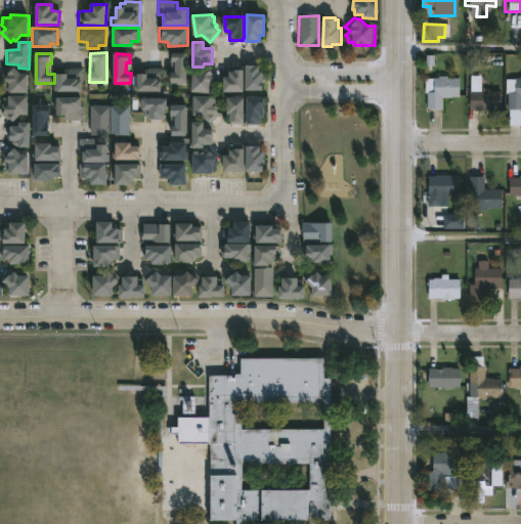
[(187,84),(171,84),(171,73),(170,73),(170,61),(171,61),(172,54),(187,54),(187,84)]
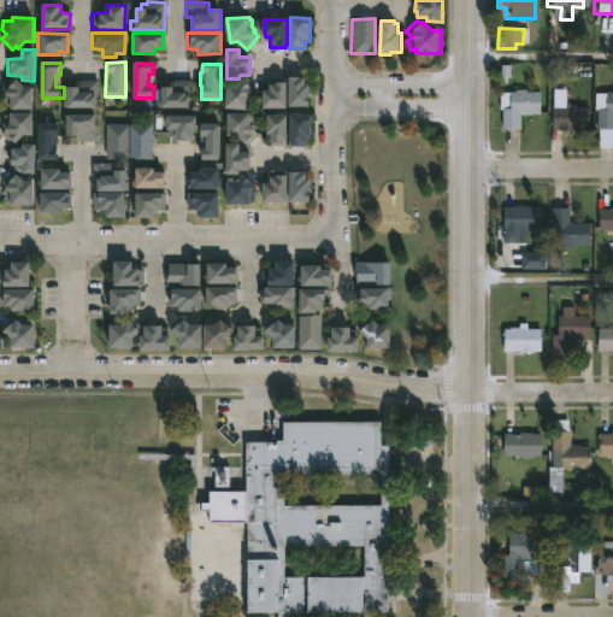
[(300,75),(300,78),(306,78),(306,84),(310,84),(311,106),(290,107),(289,76),(300,75)]
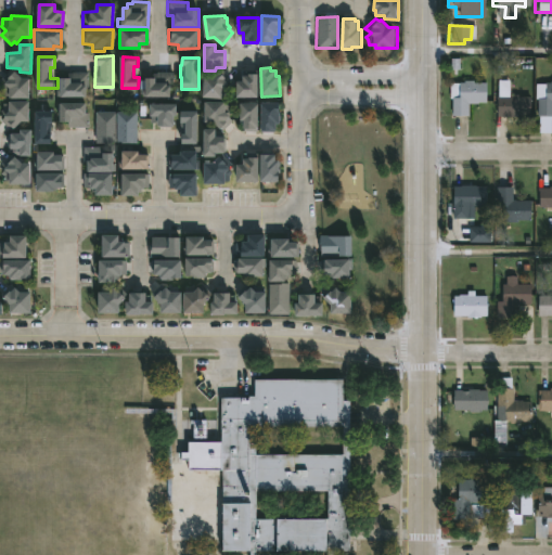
[(10,69),(13,73),(15,72),(23,78),(30,78),(29,99),(10,99),(10,95),(3,95),(3,90),(0,89),(5,84),(1,80),(10,69)]
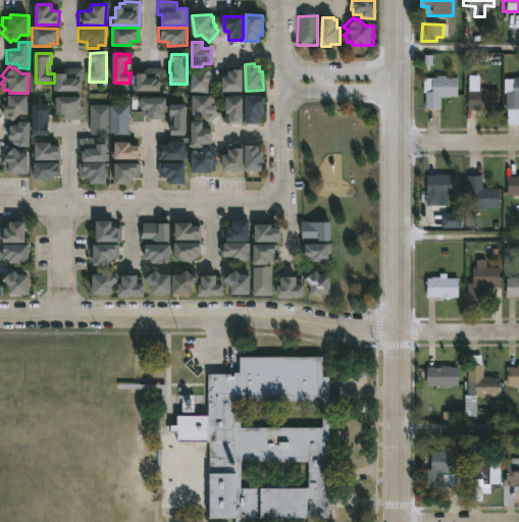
[(210,88),(210,93),(193,92),(194,73),(201,72),(208,66),(217,76),(210,83),(210,88)]
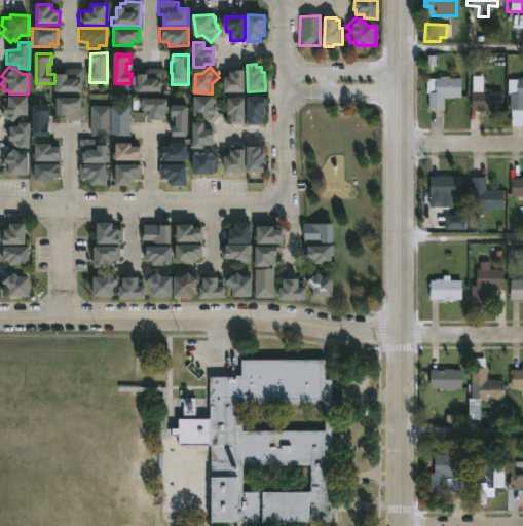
[(243,92),(223,92),(223,77),(228,77),(228,67),(243,67),(243,70),(246,71),(246,92),(243,92)]
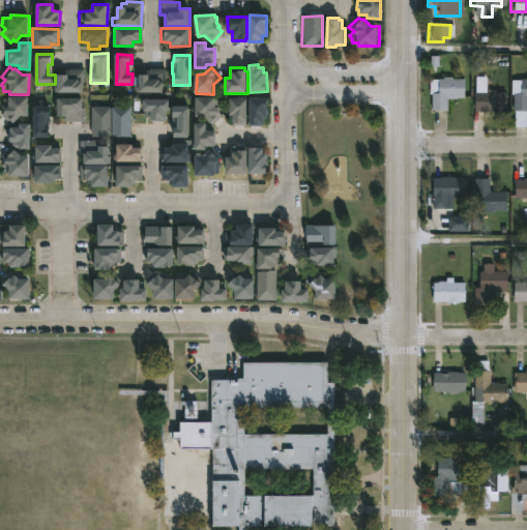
[(165,69),(165,83),(167,83),(167,91),(164,91),(164,93),(135,92),(135,85),(133,85),(133,75),(147,75),(147,70),(149,70),(149,68),(165,69)]
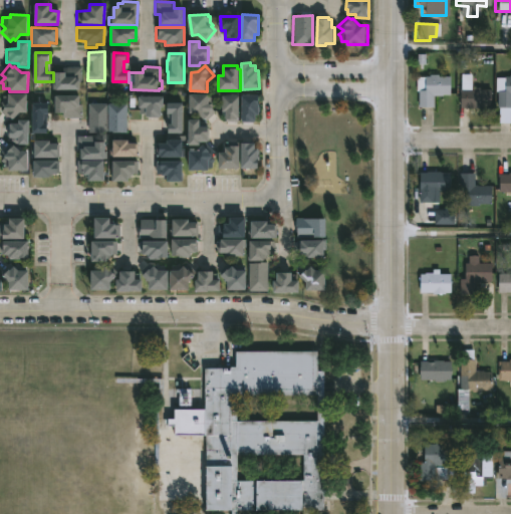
[(80,90),(52,90),(52,82),(56,82),(56,73),(64,73),(64,67),(80,67),(80,90)]
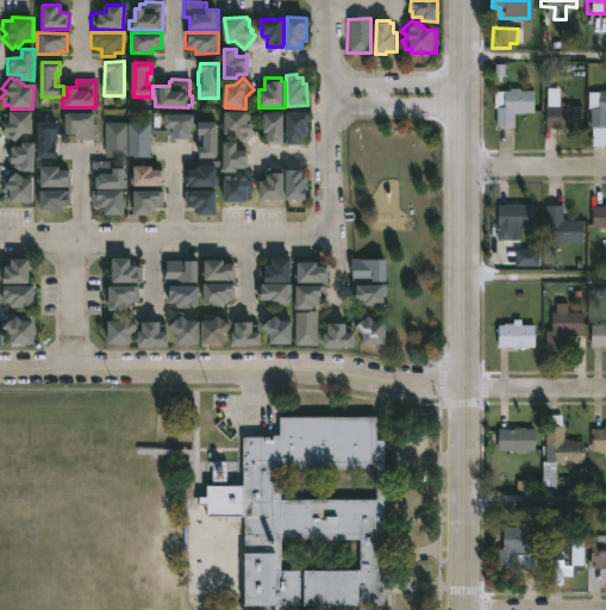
[(516,88),(516,91),(528,91),(528,112),(511,113),(511,126),(492,126),(492,109),(489,109),(489,91),(516,88)]
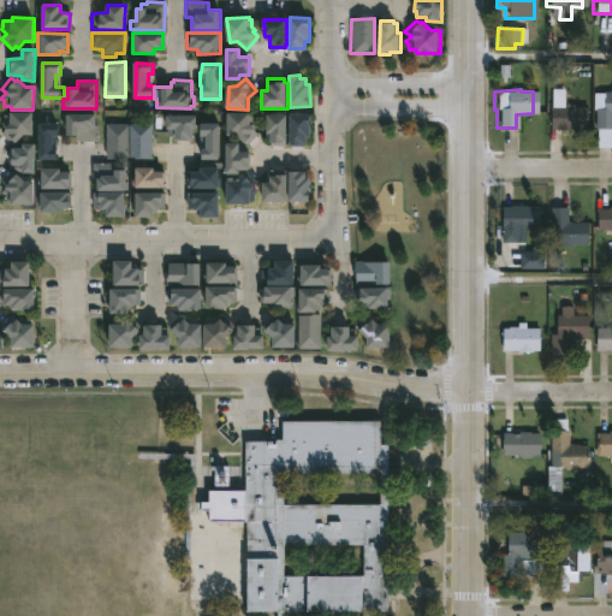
[(611,89),(611,114),(610,114),(608,129),(592,128),(592,108),(600,108),(600,92),(606,92),(606,89),(611,89)]
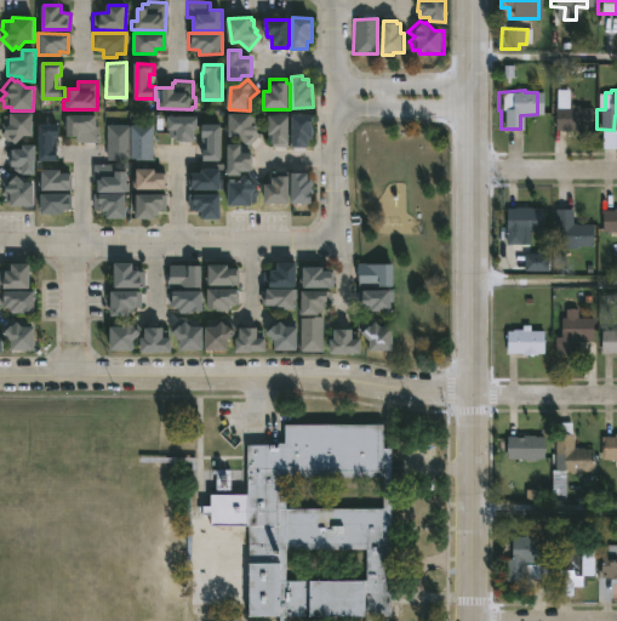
[(566,92),(566,106),(576,106),(576,108),(580,108),(580,104),(586,104),(586,108),(588,108),(588,130),(552,130),(550,109),(553,109),(553,92),(566,92)]
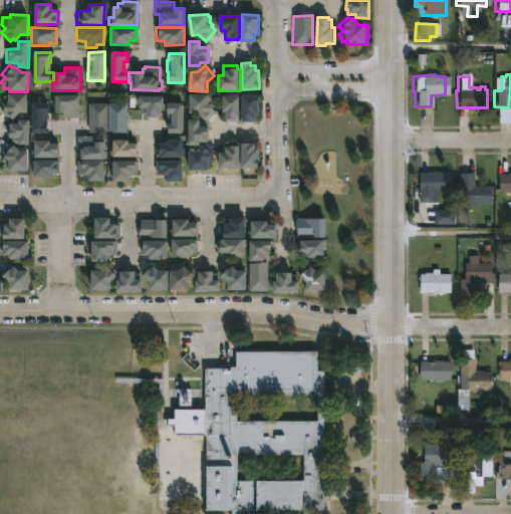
[(231,93),(231,96),(240,96),(240,118),(237,118),(237,121),(226,121),(227,111),(223,111),(223,95),(227,95),(227,93),(231,93)]
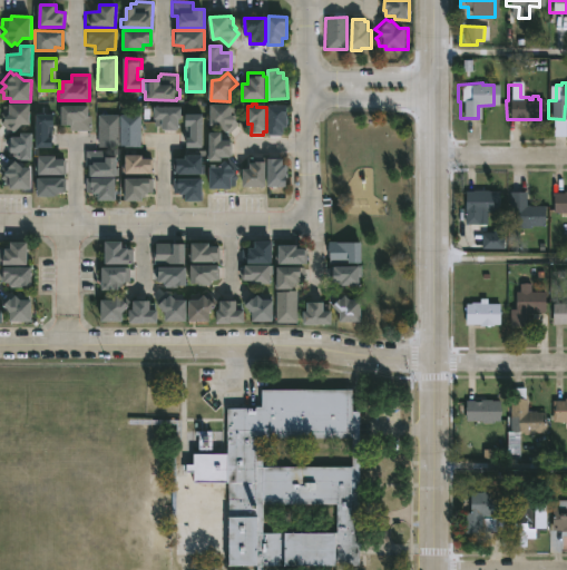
[(23,125),(16,133),(13,130),(10,134),(0,124),(0,121),(3,118),(0,115),(0,112),(2,111),(2,106),(10,106),(10,105),(30,105),(30,125),(23,125)]
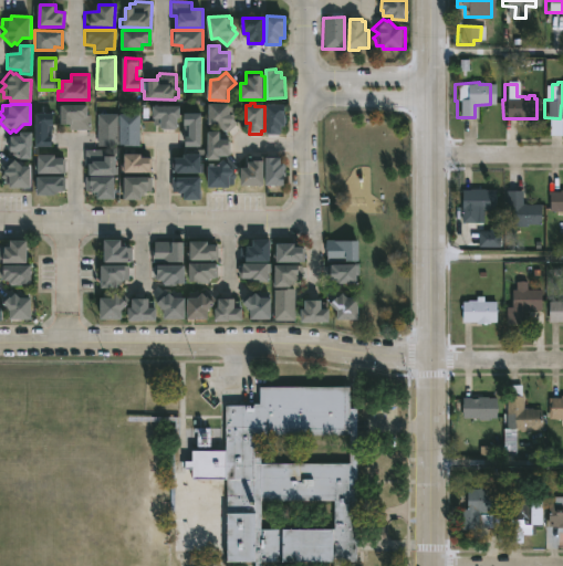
[(230,104),(230,105),(235,105),(235,112),(237,114),(233,117),(237,124),(227,133),(219,125),(210,125),(210,104),(230,104)]
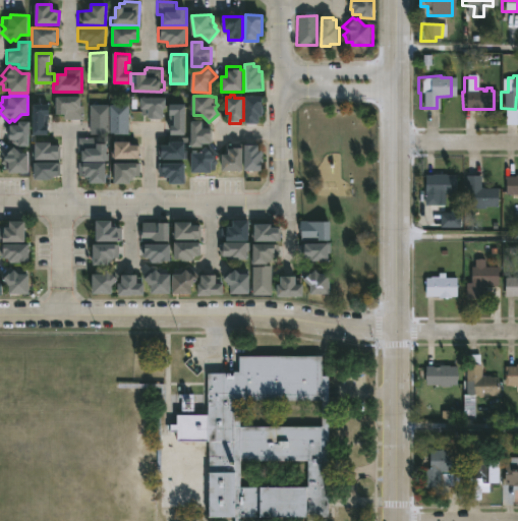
[(80,97),(80,119),(63,119),(63,115),(57,115),(57,113),(54,113),(52,97),(80,97)]
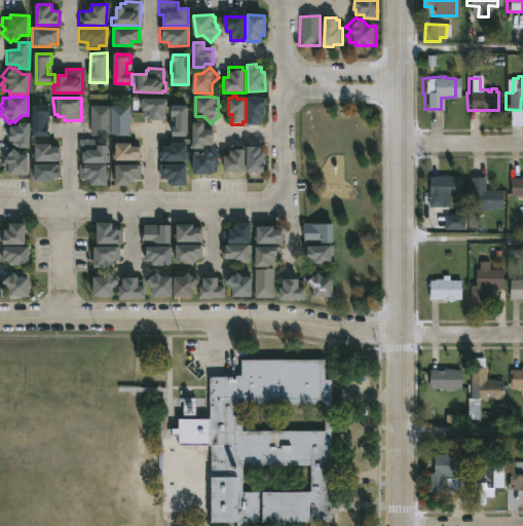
[(262,124),(262,126),(256,126),(255,124),(249,124),(249,98),(266,98),(266,117),(262,124)]
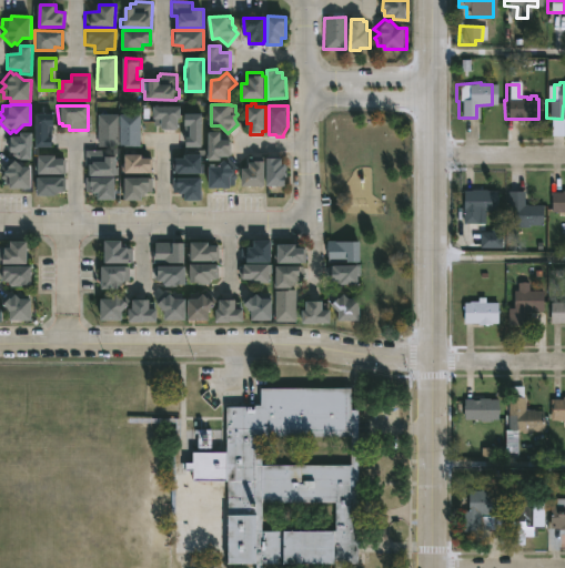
[(163,130),(162,130),(162,125),(154,125),(154,107),(182,107),(182,119),(179,119),(179,128),(177,128),(177,130),(163,130)]
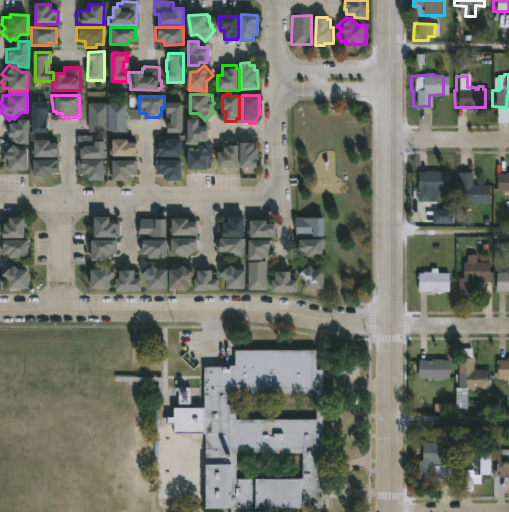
[(45,113),(45,124),(47,125),(47,133),(32,133),(32,103),(49,103),(49,113),(45,113)]
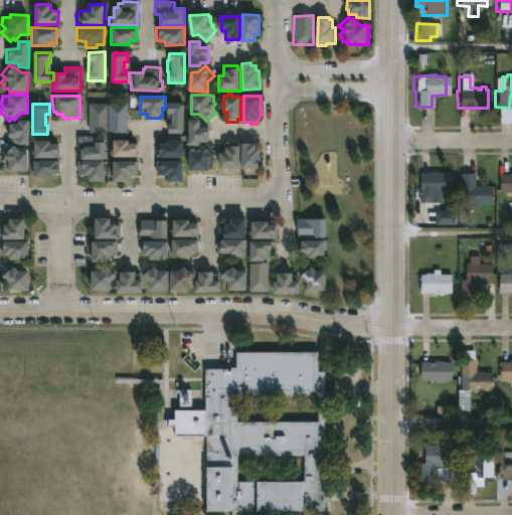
[(101,133),(87,133),(87,104),(106,104),(106,132),(101,132),(101,133)]
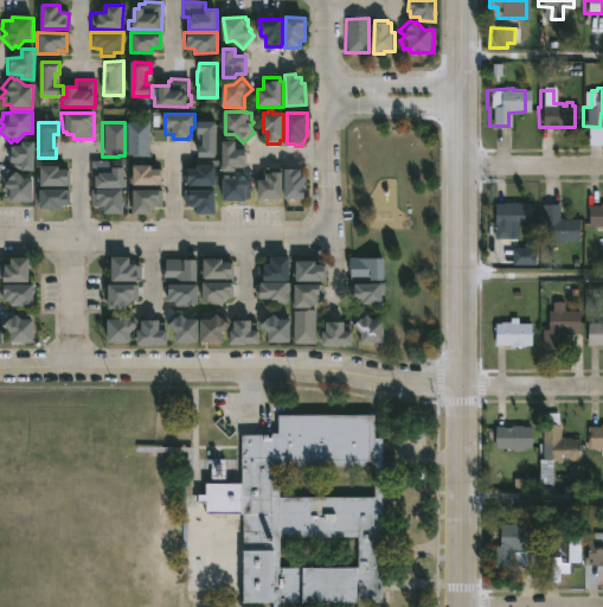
[(148,142),(148,158),(132,157),(132,155),(127,155),(127,122),(148,122),(148,142)]
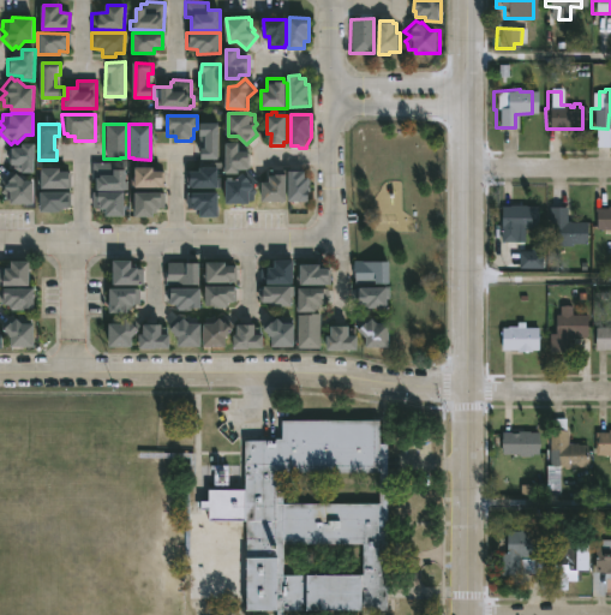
[(221,160),(199,160),(201,124),(220,124),(221,160)]
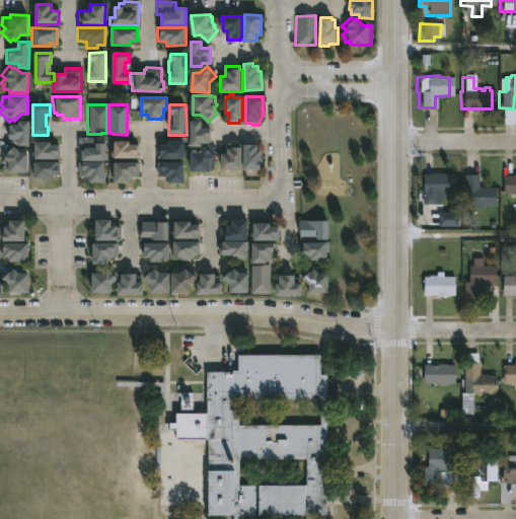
[(202,126),(202,129),(210,129),(210,144),(201,144),(201,147),(191,147),(191,121),(202,121),(202,126)]
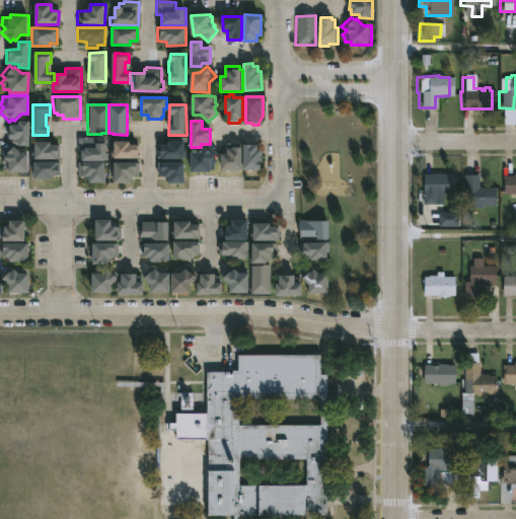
[(29,122),(29,147),(11,145),(11,139),(7,138),(7,125),(19,125),(19,122),(29,122)]
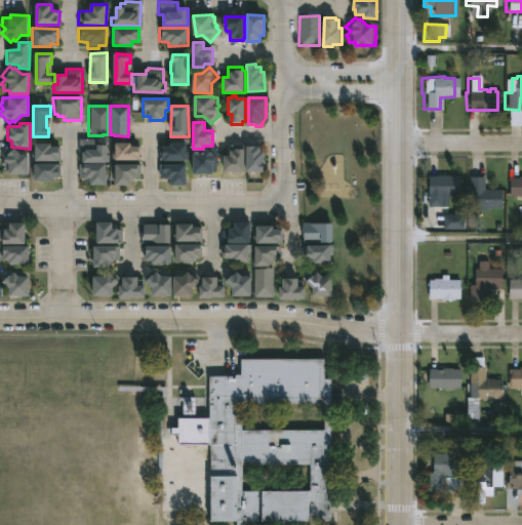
[(94,138),(94,145),(108,145),(108,163),(78,163),(78,138),(94,138)]
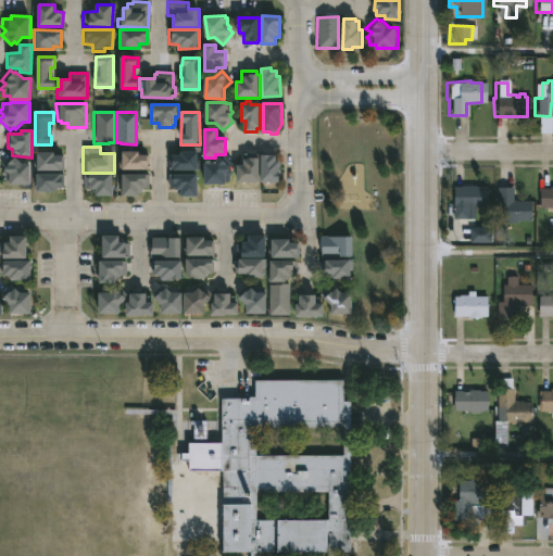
[(54,153),(54,155),(63,156),(63,172),(38,171),(38,169),(34,169),(34,162),(38,162),(38,152),(54,153)]
